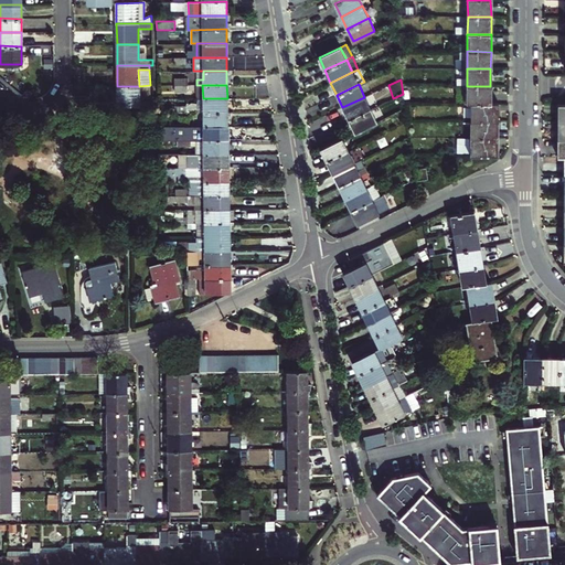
[(117,107),(150,107),(150,102),(139,102),(139,86),(117,86),(117,107)]
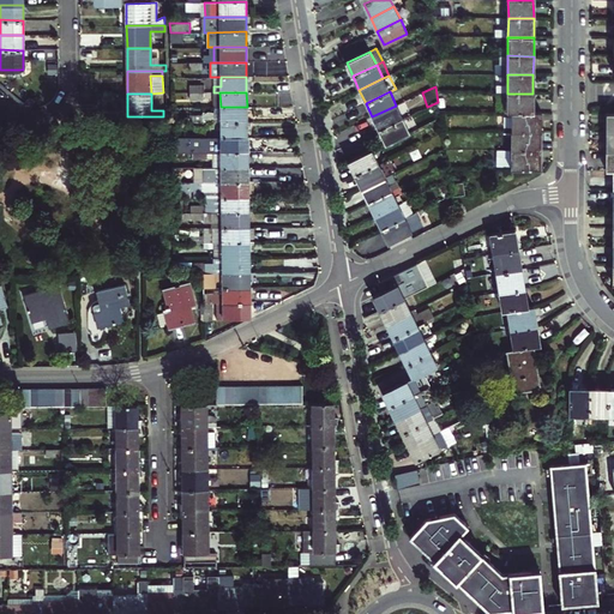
[(512,113),(533,113),(533,94),(507,94),(507,113),(512,113)]
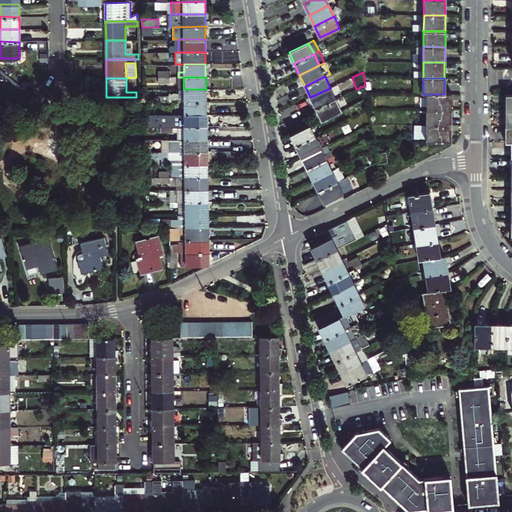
[(310,97),(316,109),(336,99),(330,88),(310,97)]
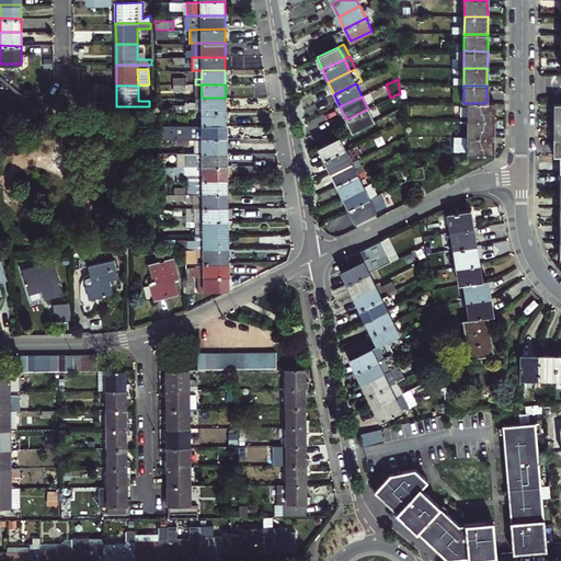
[(202,98),(202,112),(226,112),(226,98),(202,98)]
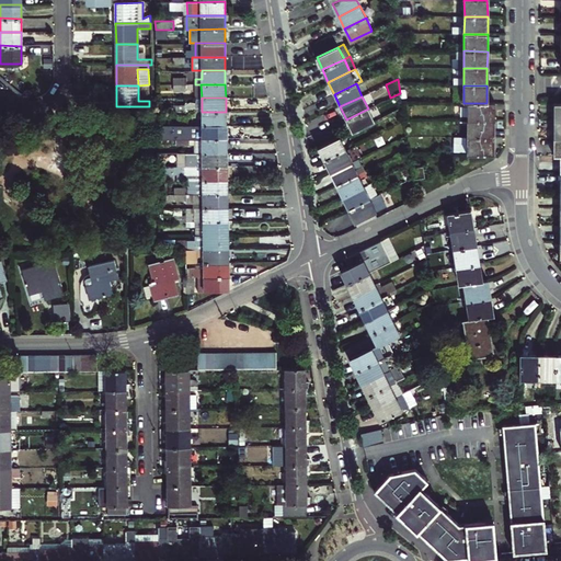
[(487,103),(468,103),(468,121),(494,121),(494,103),(487,103)]
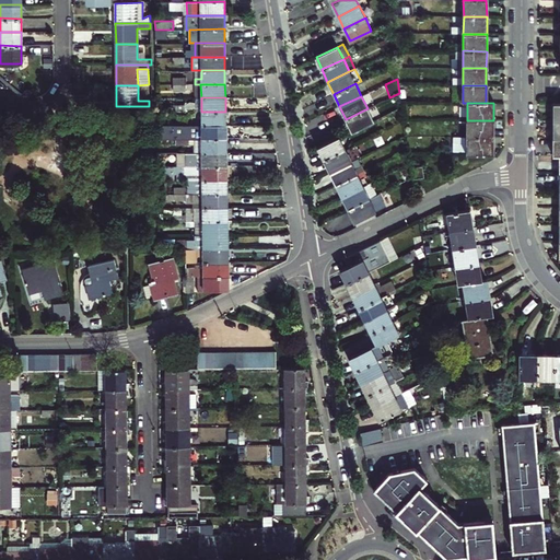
[(346,119),(351,131),(373,120),(368,108),(346,119)]
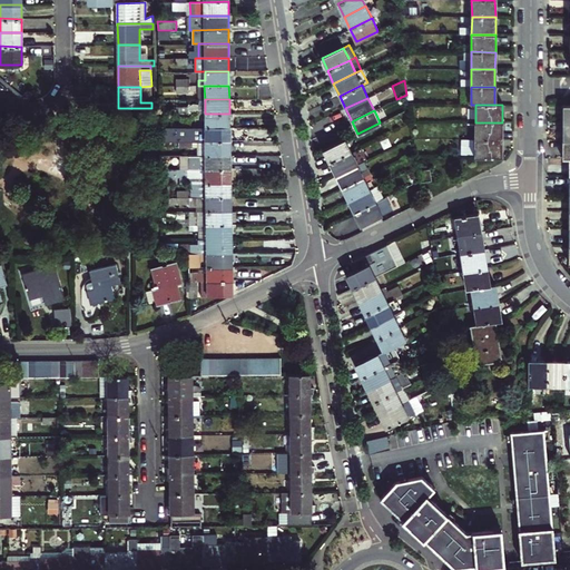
[(205,114),(205,127),(229,127),(229,114),(205,114)]
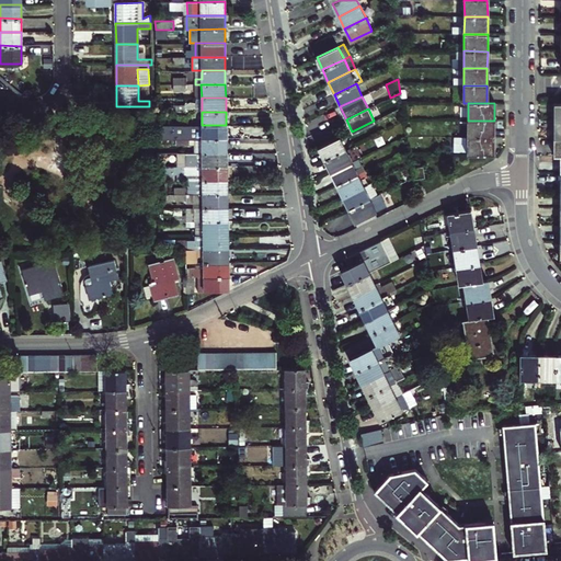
[(494,121),(468,121),(468,137),(493,137),(494,121)]
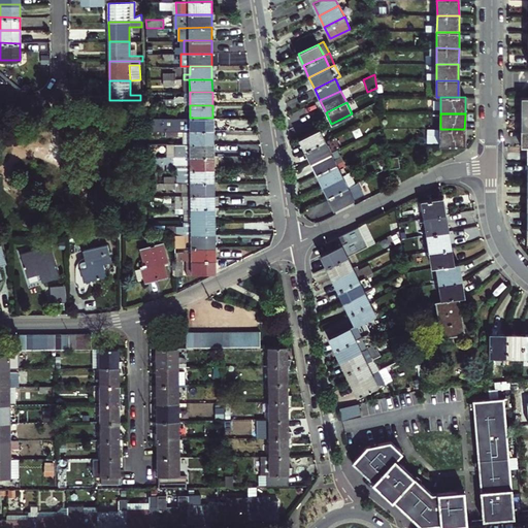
[(163,131),(166,131),(212,131),(212,118),(190,118),(147,119),(147,131),(163,131)]
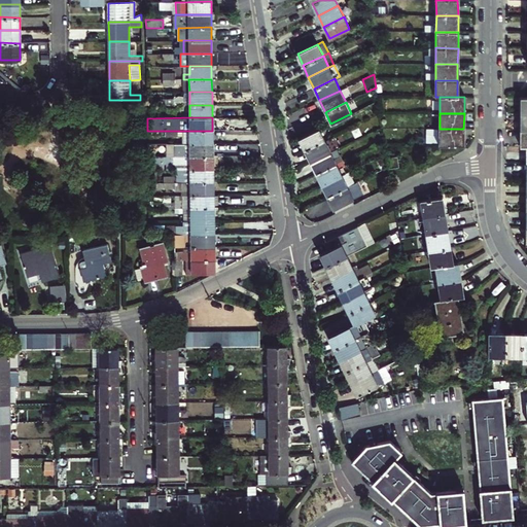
[(319,129),(299,139),(305,150),(325,141),(319,129)]
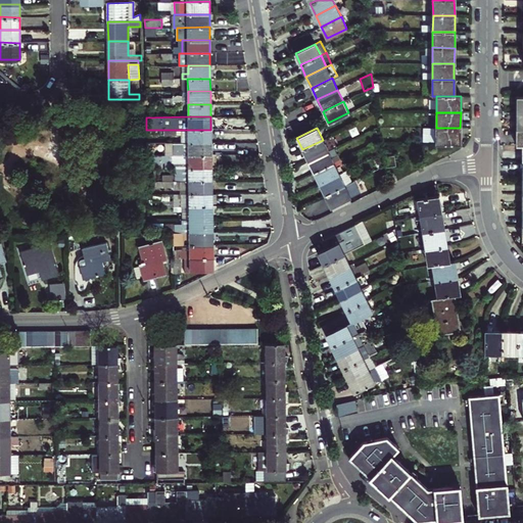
[(436,128),(436,144),(460,144),(460,128),(436,128)]
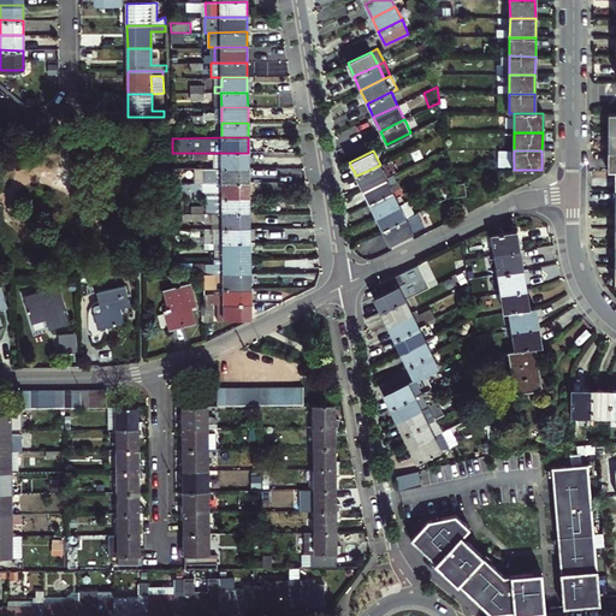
[(194,153),(194,159),(214,159),(214,169),(248,167),(248,153),(194,153)]
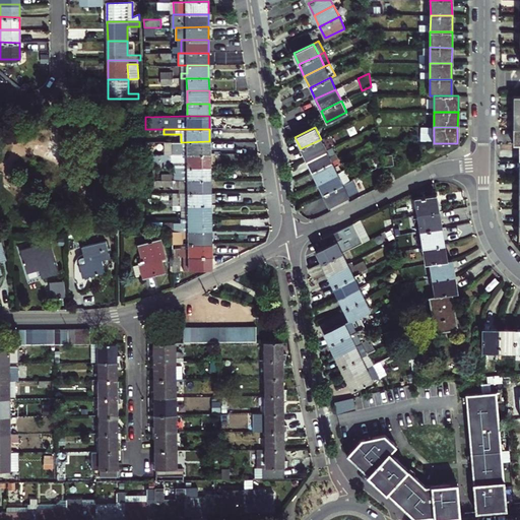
[(321,139),(301,148),(306,159),(332,147),(334,146),(329,135),(321,139)]
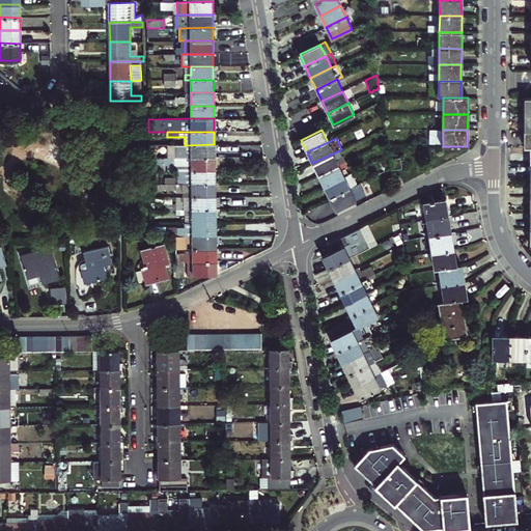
[(214,144),(185,145),(174,145),(174,158),(214,158),(214,144)]
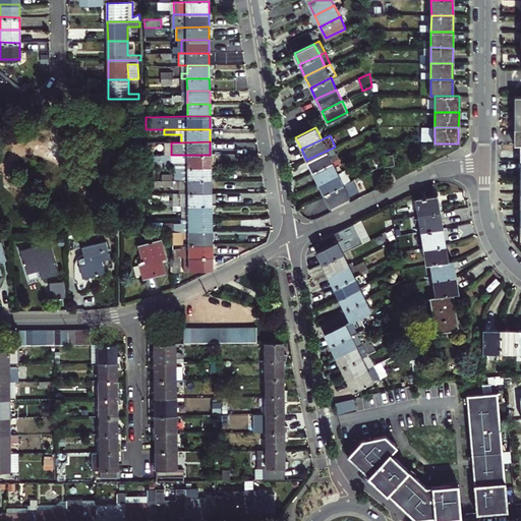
[(333,148),(306,160),(312,172),(339,159),(333,148)]
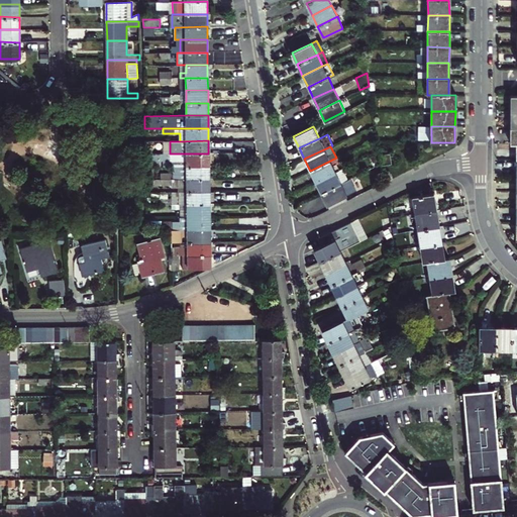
[(390,152),(379,154),(381,164),(381,166),(391,164),(390,152)]
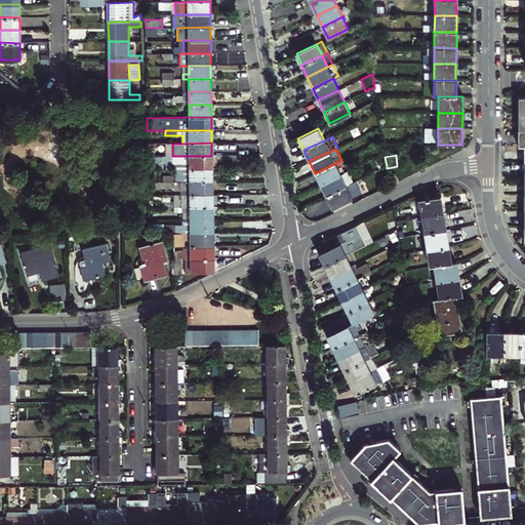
[(154,156),(147,157),(147,169),(162,169),(162,163),(170,163),(170,169),(174,169),(184,169),(212,168),(211,156),(172,156),(154,156)]
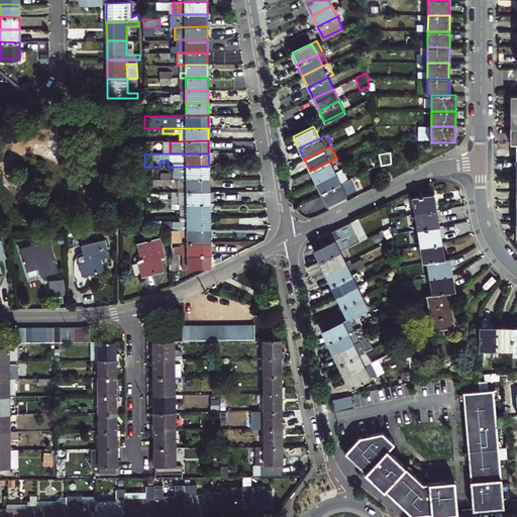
[(336,158),(310,171),(315,182),(339,170),(336,164),(338,163),(336,158)]
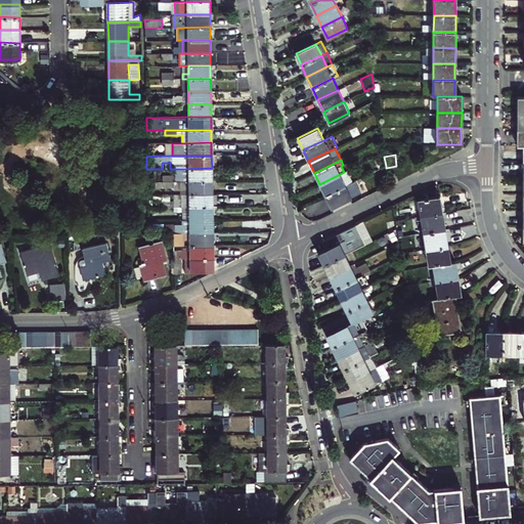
[(163,176),(163,181),(212,181),(212,168),(183,169),(183,175),(174,176),(163,176)]
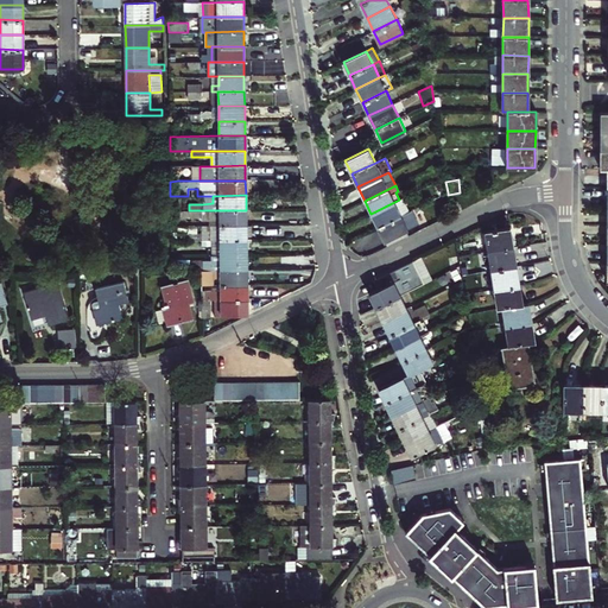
[(399,200),(371,214),(378,227),(409,211),(403,198),(399,200)]
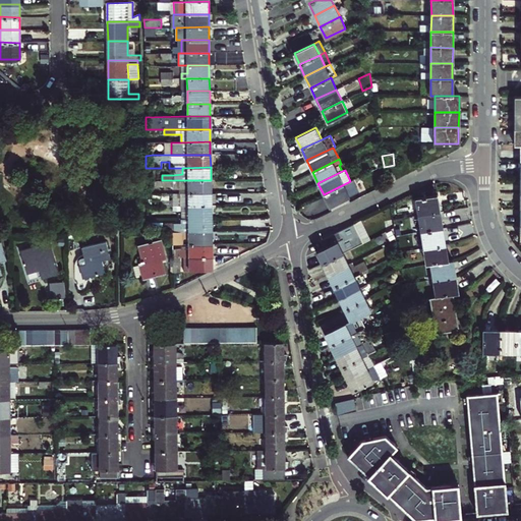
[(180,193),(211,192),(211,180),(162,180),(158,180),(158,186),(172,186),(172,188),(180,188),(180,193)]
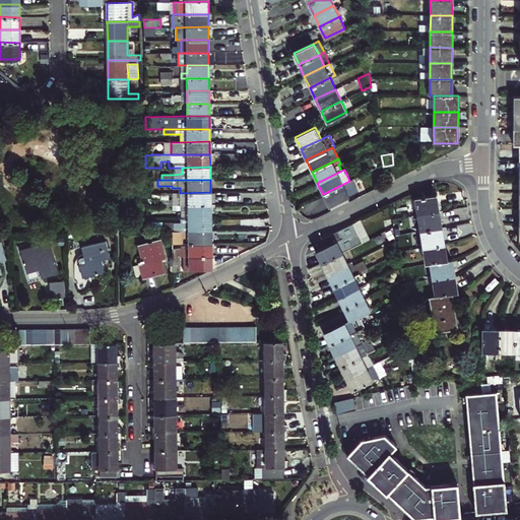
[(349,181),(323,194),(328,205),(329,205),(331,209),(348,201),(346,197),(358,191),(352,180),(349,181)]
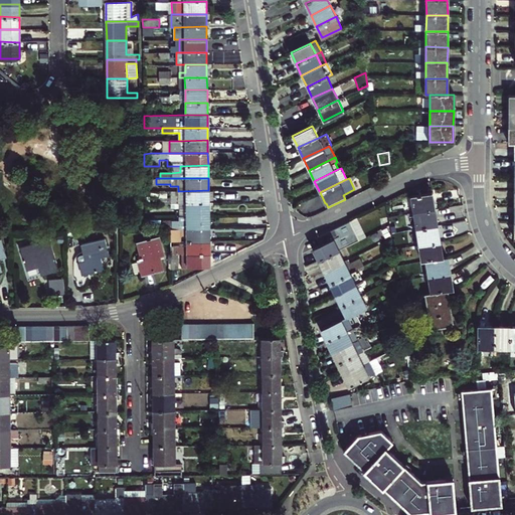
[(179,203),(208,203),(208,190),(178,191),(178,197),(160,197),(160,203),(179,203)]
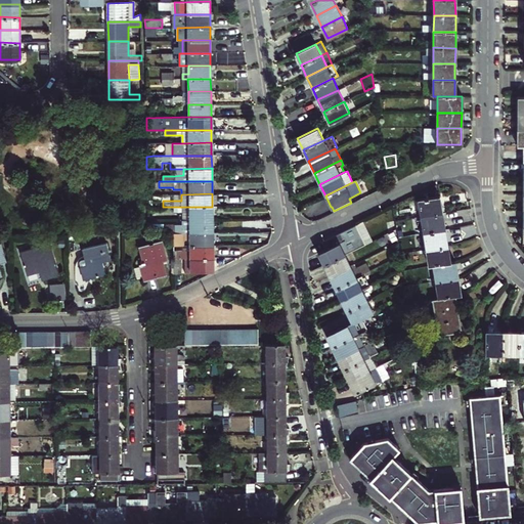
[(439,195),(419,199),(421,216),(442,213),(439,195)]
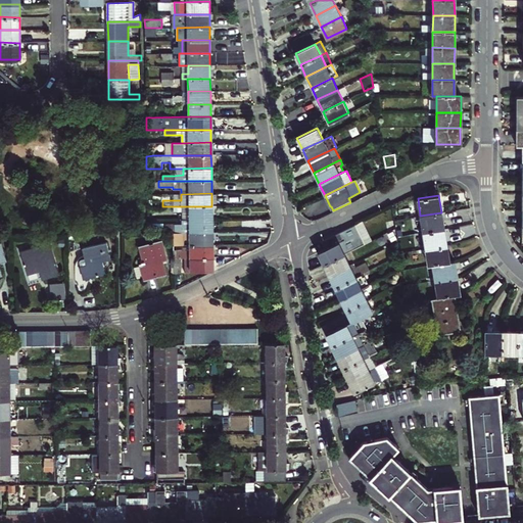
[(182,220),(211,219),(211,206),(182,206),(182,220)]
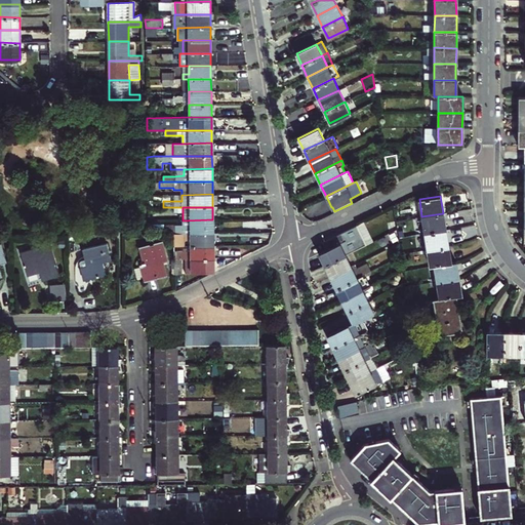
[(443,213),(421,216),(425,233),(446,230),(443,213)]
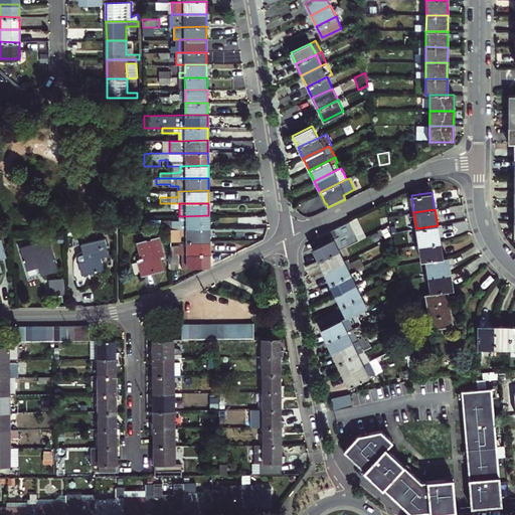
[(181,228),(208,228),(208,215),(179,216),(179,220),(160,220),(160,228),(170,228),(181,228)]
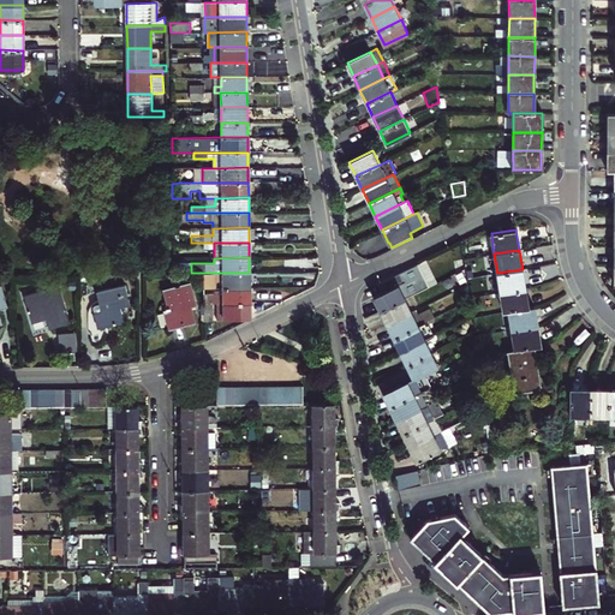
[(418,266),(429,287),(435,284),(424,262),(418,266)]
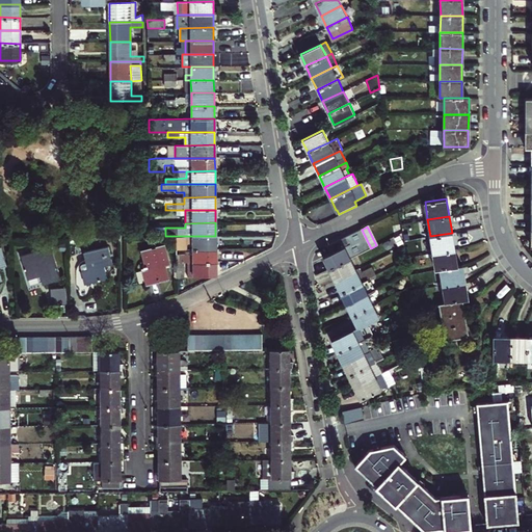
[(330,253),(323,257),(329,268),(349,259),(353,257),(371,248),(362,230),(361,229),(326,245),(330,253)]
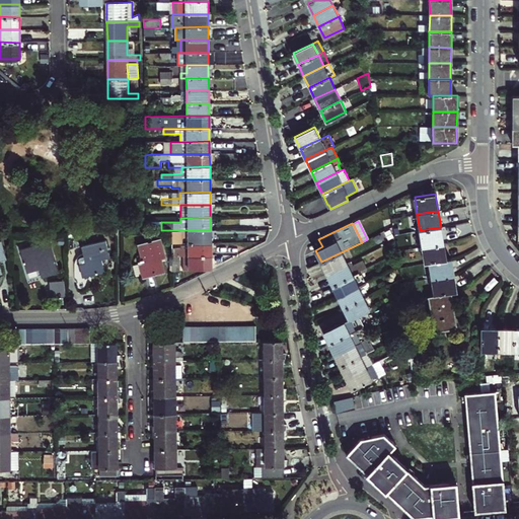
[(441,227),(420,230),(423,246),(443,243),(441,227)]
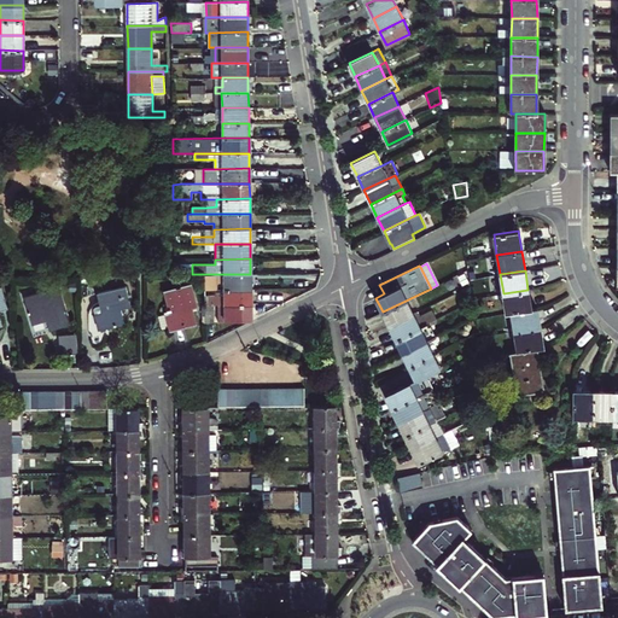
[(204,274),(204,290),(217,290),(217,284),(225,284),(225,290),(251,289),(250,274),(217,274),(204,274)]
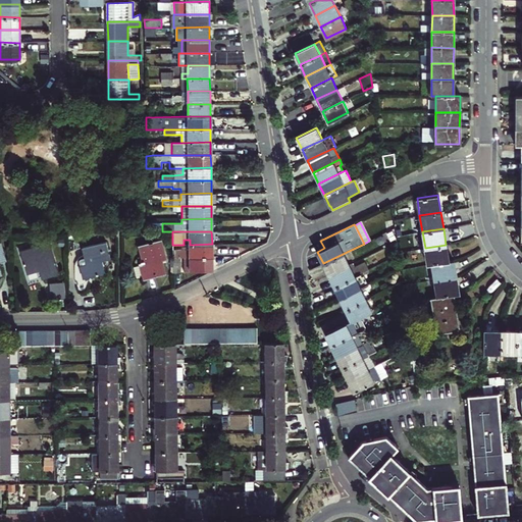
[(134,267),(137,278),(144,276),(144,278),(165,272),(162,262),(161,260),(165,258),(161,241),(140,246),(144,262),(142,262),(142,263),(141,263),(141,265),(134,267)]
